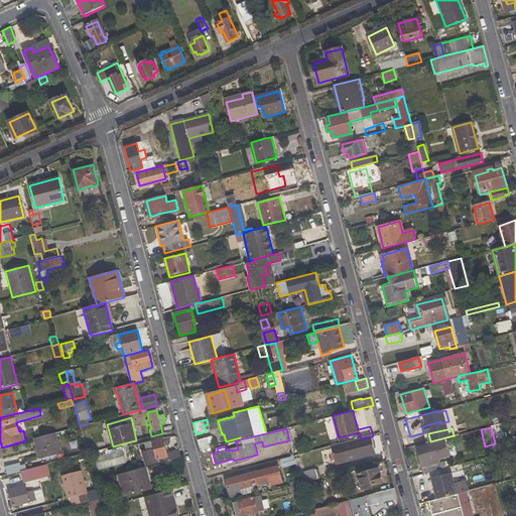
[(38,460),(61,454),(56,432),(33,438),(38,460)]
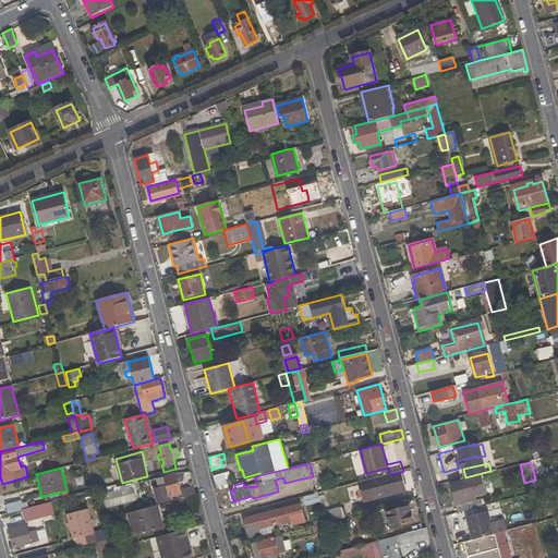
[(405,490),(401,472),(390,474),(358,483),(363,501),(405,490)]
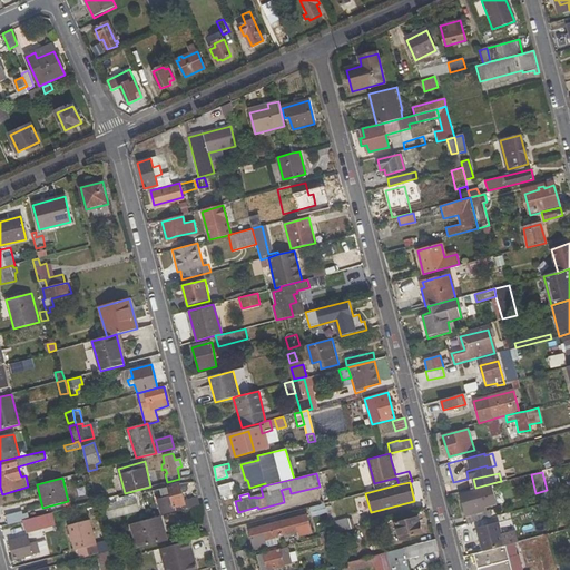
[(161,498),(157,500),(160,517),(199,505),(197,498),(184,501),(180,483),(159,489),(161,498)]
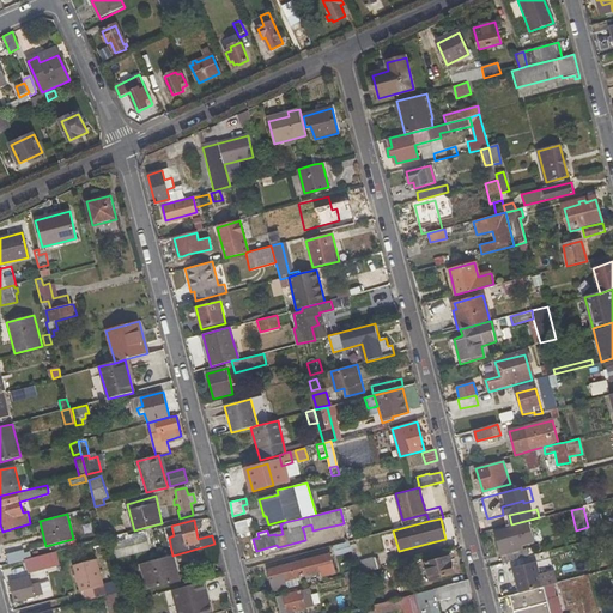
[(249,532),(246,520),(235,522),(238,535),(249,532)]
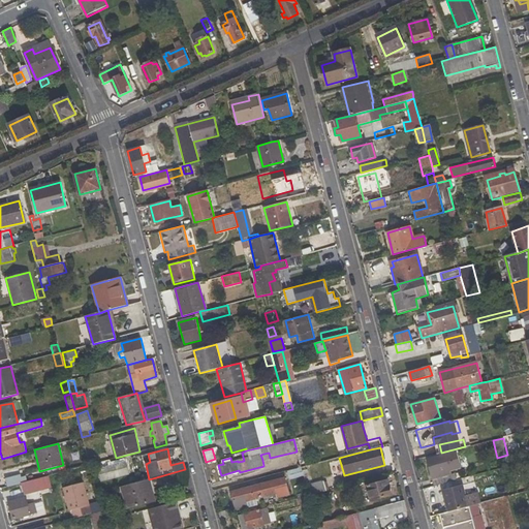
[(431,475),(438,473),(450,470),(463,467),(459,449),(434,456),(434,458),(426,461),(431,475)]
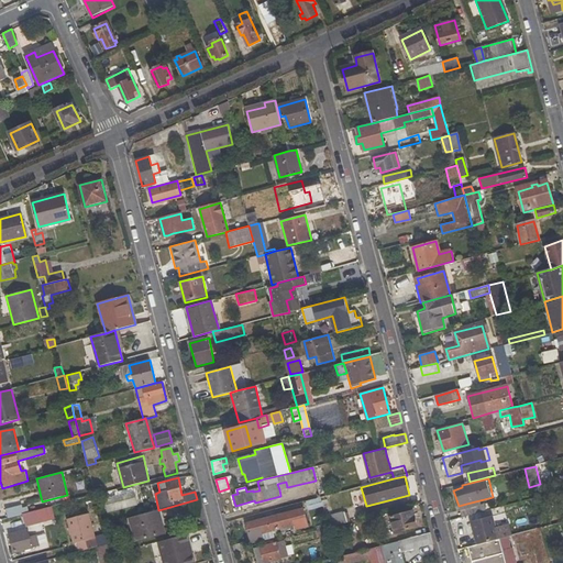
[(100,485),(92,487),(95,495),(102,493),(100,485)]
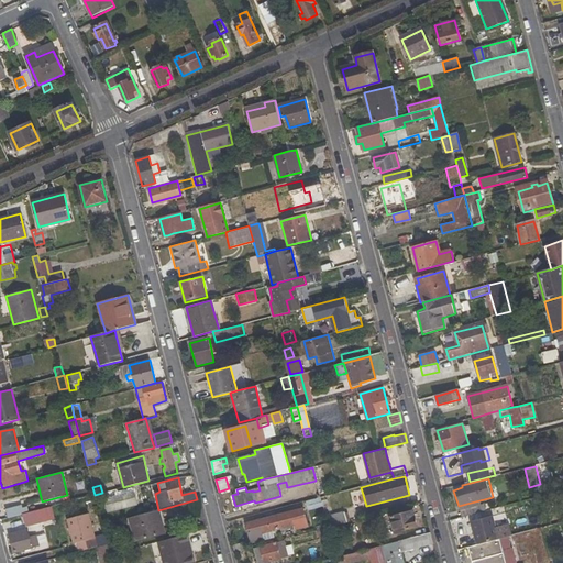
[(118,492),(117,489),(102,493),(108,512),(136,505),(133,488),(118,492)]
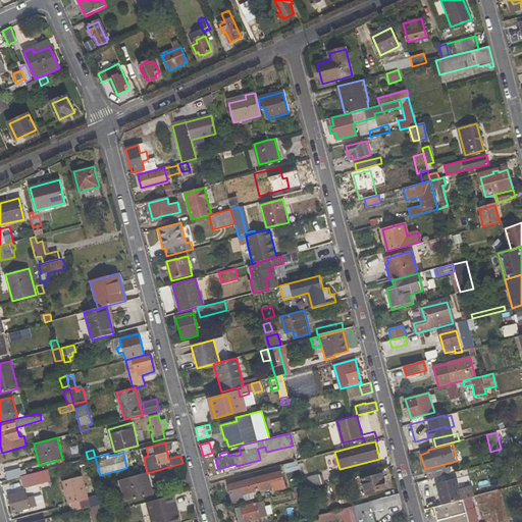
[(286,473),(300,470),(298,461),(284,464),(286,473)]
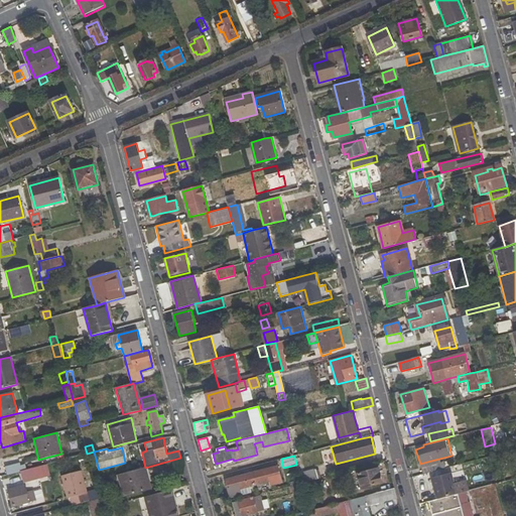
[(421,468),(422,474),(444,468),(442,462),(440,463),(428,466),(421,468)]
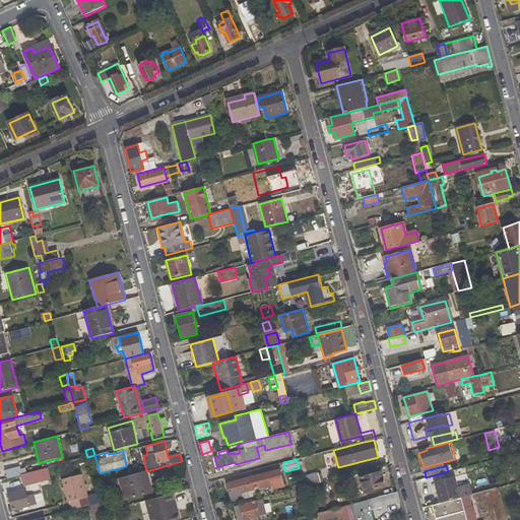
[(6,471),(7,478),(20,474),(22,474),(20,467),(6,471)]
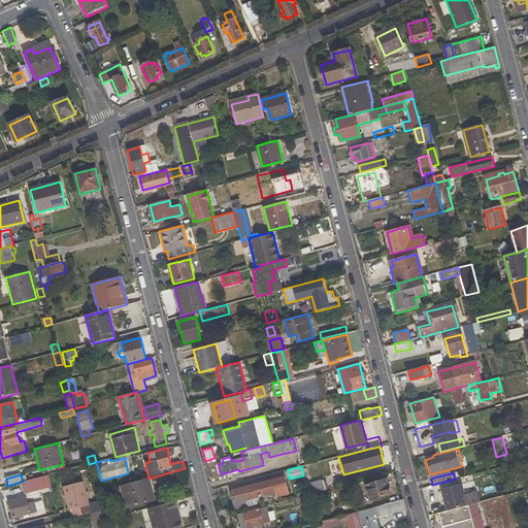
[(21,482),(24,494),(53,487),(50,474),(23,482),(21,482)]
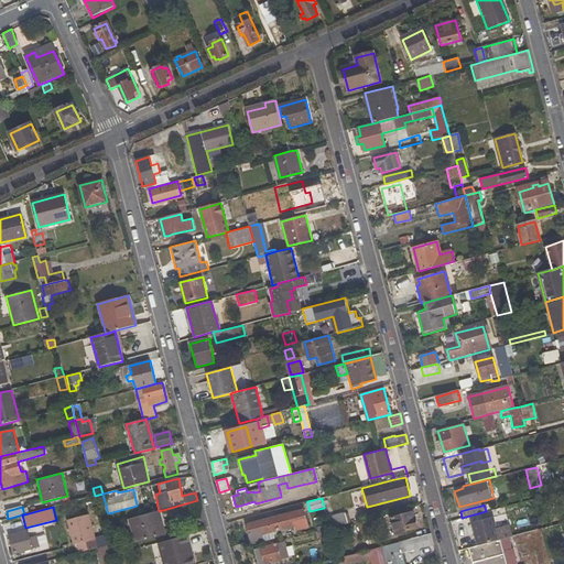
[(246,525),(251,543),(262,540),(261,535),(273,532),(293,527),(294,531),(308,527),(304,510),(246,525)]
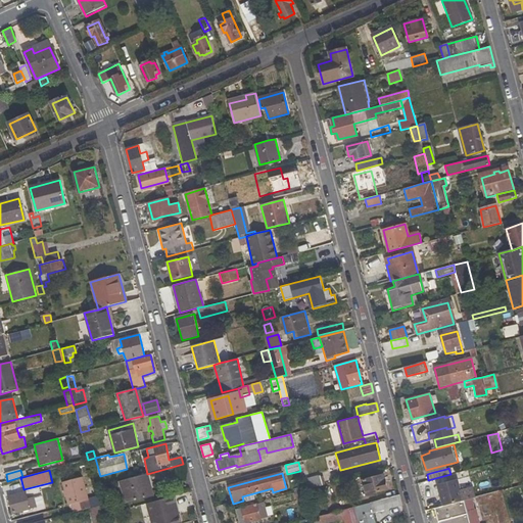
[(126,502),(152,494),(147,474),(121,481),(126,502)]
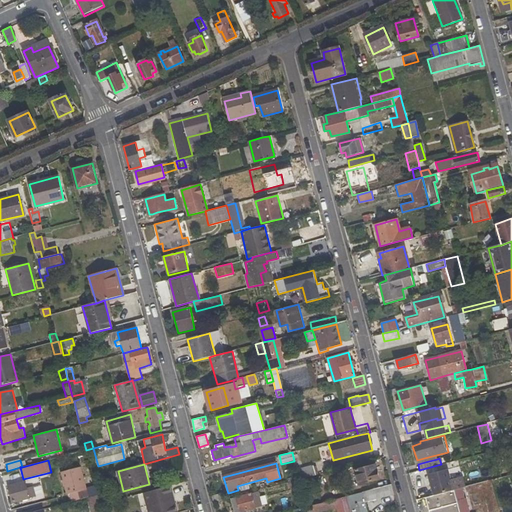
[(359,483),(379,478),(376,464),(355,469),(359,483)]
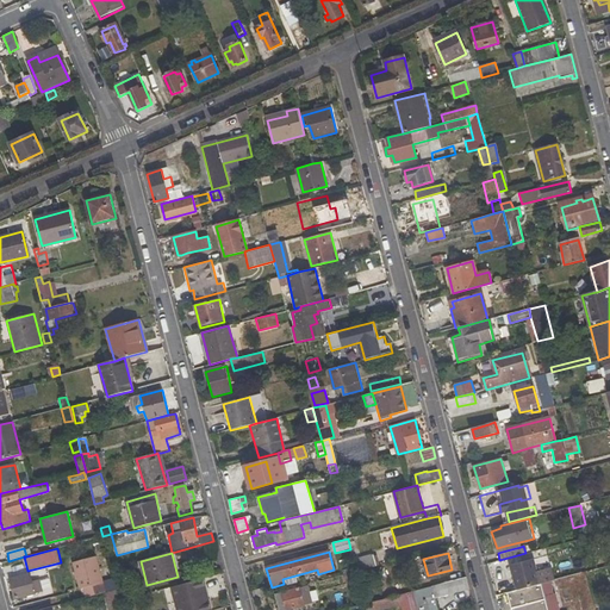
[(356,572),(366,570),(375,566),(373,554),(353,560),(356,572)]
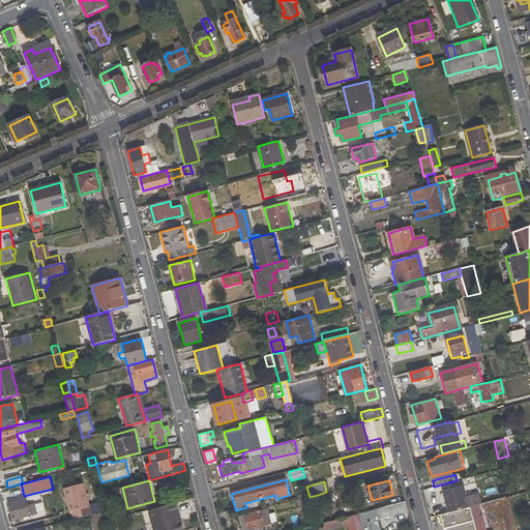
[(77,519),(93,514),(101,512),(99,503),(91,505),(85,483),(64,489),(70,510),(75,510),(77,519)]
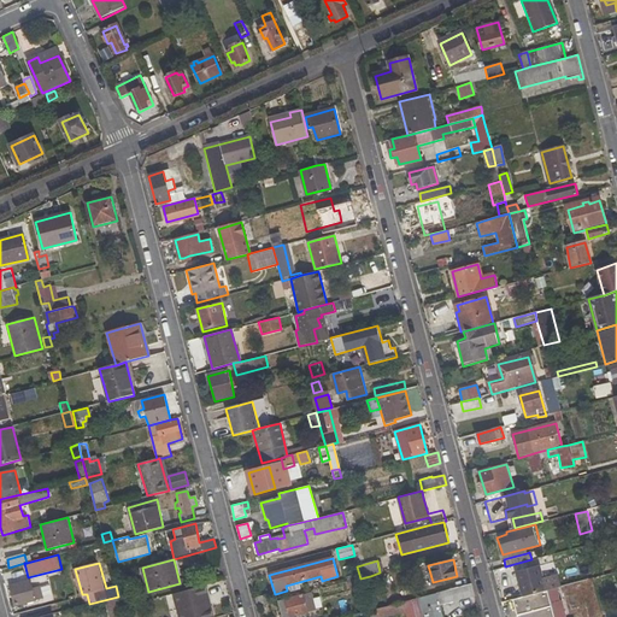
[(515,571),(522,597),(545,589),(538,565),(515,571)]
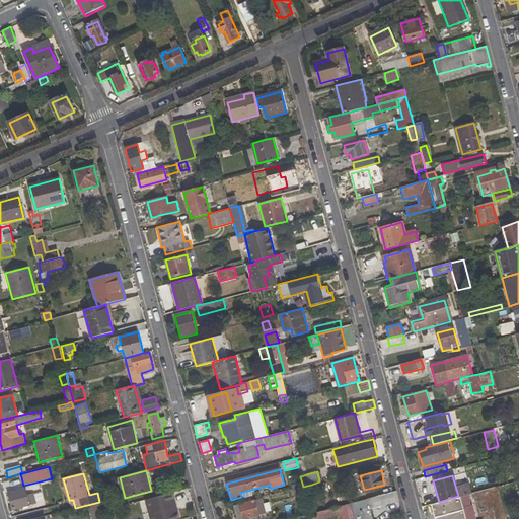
[(296,488),(299,500),(306,498),(304,492),(303,487),(296,488)]
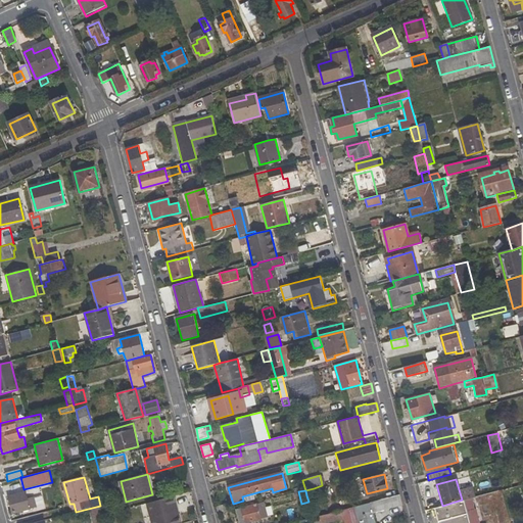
[(26,491),(8,496),(9,498),(11,507),(12,513),(37,507),(35,496),(28,498),(26,491)]
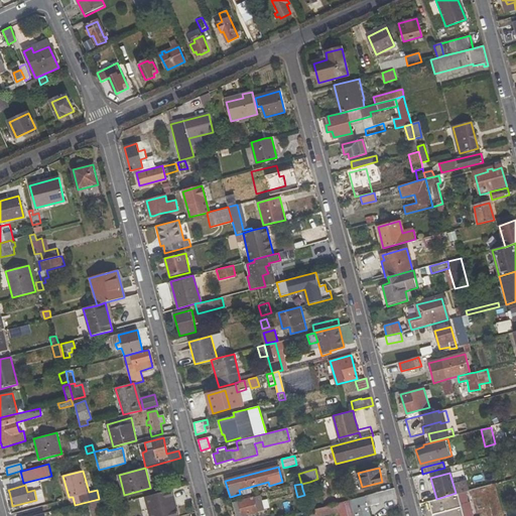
[(241,496),(251,493),(250,487),(239,490),(240,494),(241,496)]
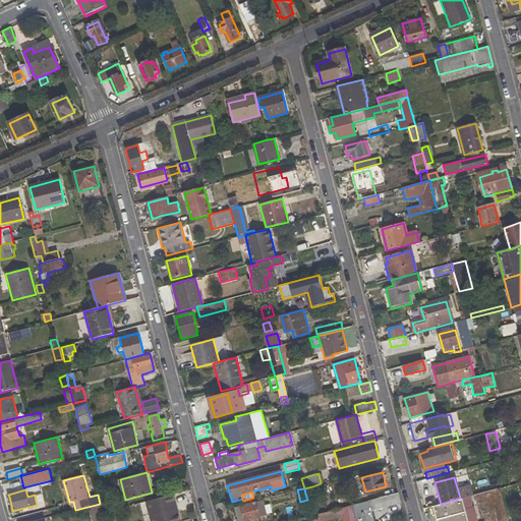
[(369,501),(371,510),(400,502),(398,493),(369,501)]
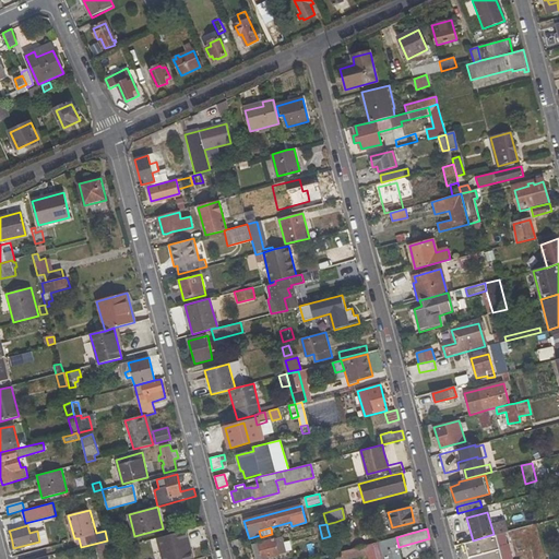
[(192,558),(186,531),(157,537),(163,558),(192,558)]
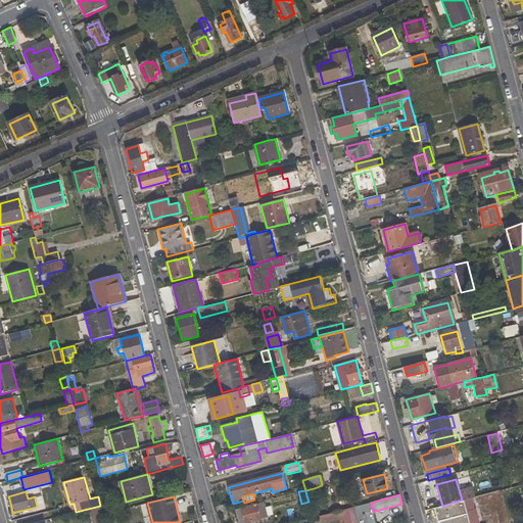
[(470,522),(480,522),(476,508),(474,508),(471,497),(464,500),(470,522)]
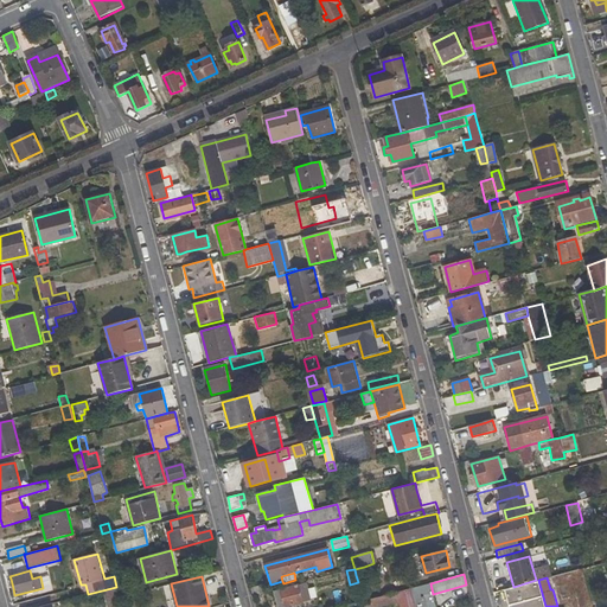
[(545,606),(538,580),(536,580),(513,587),(504,589),(509,606),(545,606)]
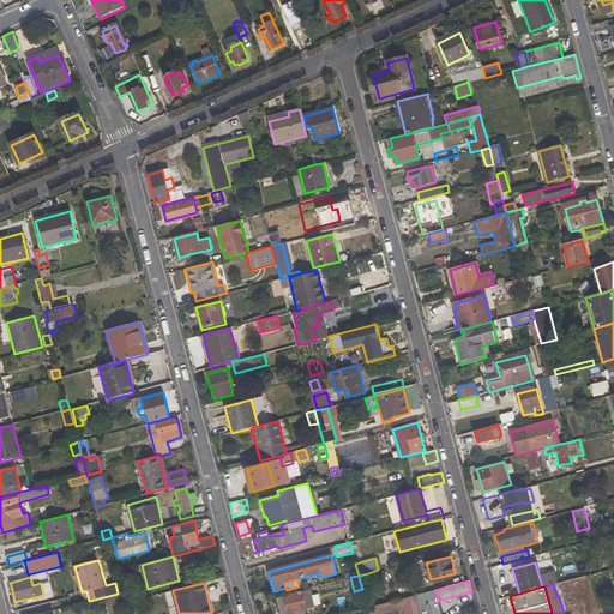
[(280,613),(283,613),(314,606),(309,589),(276,599),(280,613)]
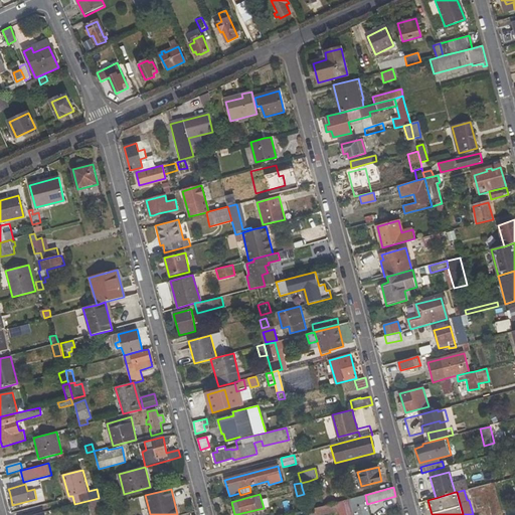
[(225,496),(213,499),(215,505),(226,502),(225,496)]
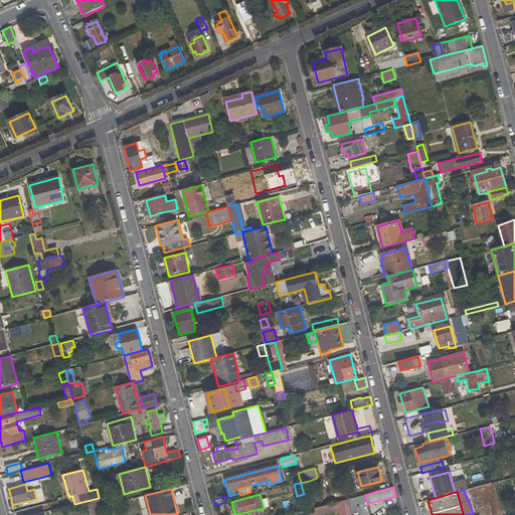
[(103,514),(102,507),(99,498),(91,500),(95,514),(103,514)]
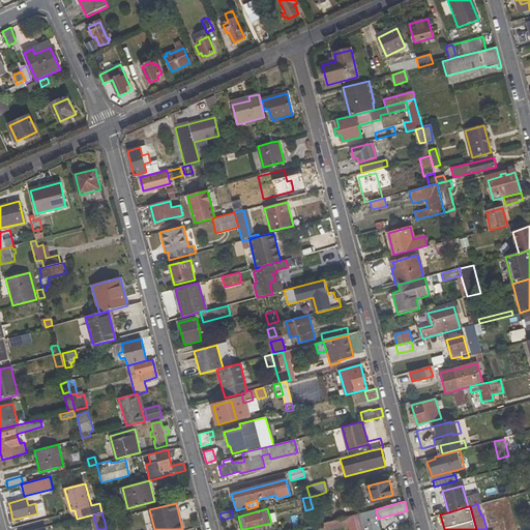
[(362,529),(358,514),(346,517),(349,526),(349,529),(362,529)]
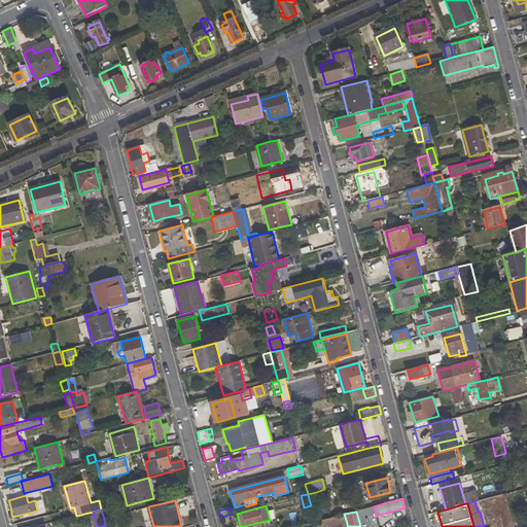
[(321,520),(322,526),(327,526),(347,523),(344,514),(321,520)]
